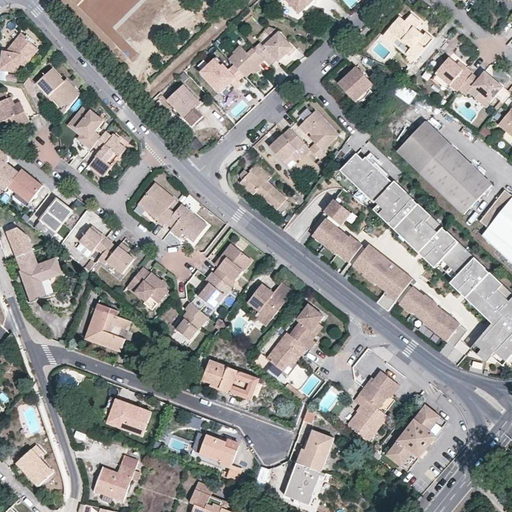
[(286,0),(299,13),(308,5),(305,2),(307,0),(310,0),(312,1),(313,0),(286,0)]
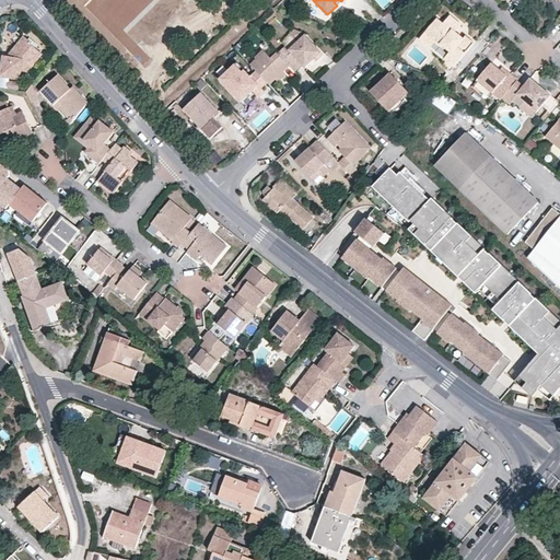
[(431,41),(438,46),(439,44),(448,53),(445,58),(454,67),(473,43),(465,36),(463,39),(458,35),(456,38),(452,34),(454,32),(459,24),(450,15),(443,23),(436,18),(419,38),(428,45),(431,41)]
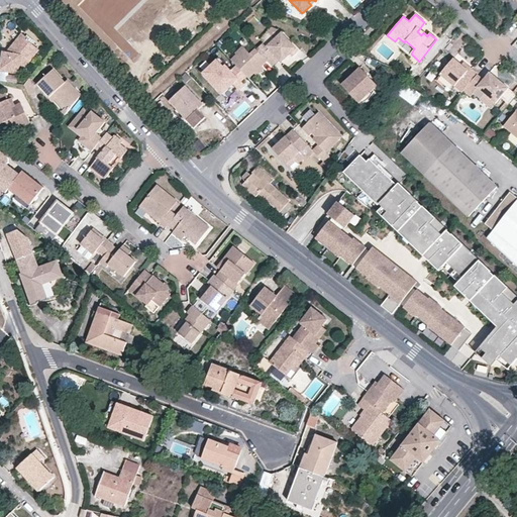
[(272,65),(279,58),(282,61),(290,53),(296,46),(281,31),(267,44),(263,40),(255,47),(267,59),(272,65)]
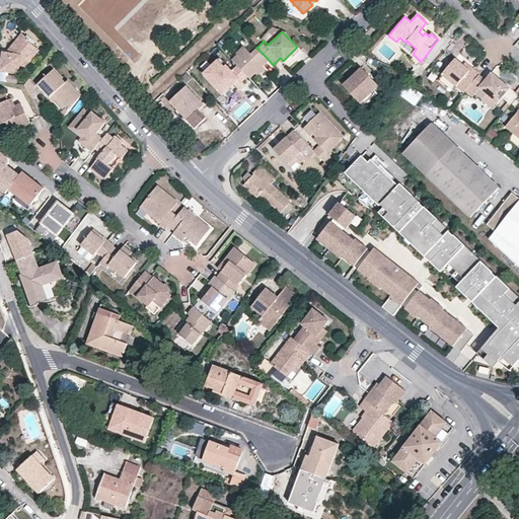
[(20,66),(26,67),(40,50),(29,42),(28,43),(20,35),(12,45),(14,48),(11,53),(6,53),(2,52),(0,65),(0,68),(9,69),(8,72),(19,74),(20,66)]
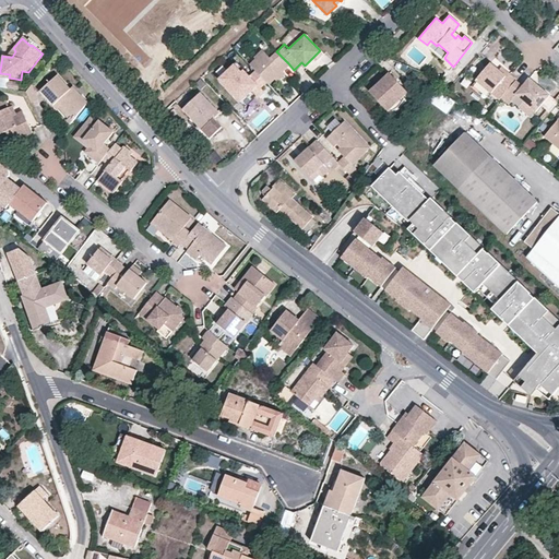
[(15,51),(13,48),(7,57),(12,57),(15,51)]
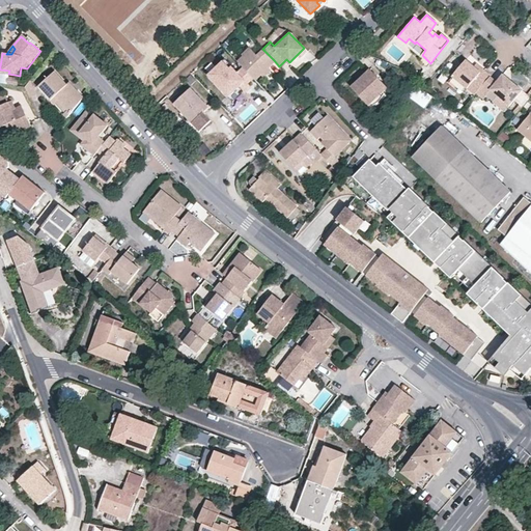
[(243,55),(250,48),(249,47),(241,54),(243,55)]
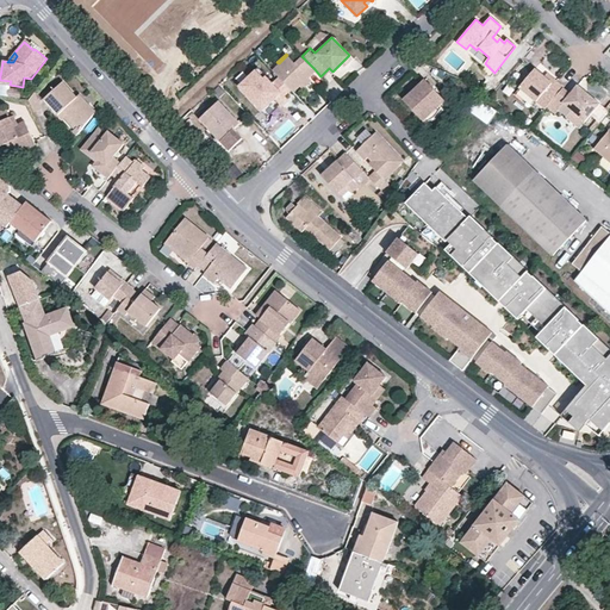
[(302,56),(294,63),(287,55),(279,63),(273,69),(279,75),(291,88),(292,91),(298,85),(306,76),(315,69),(302,56)]
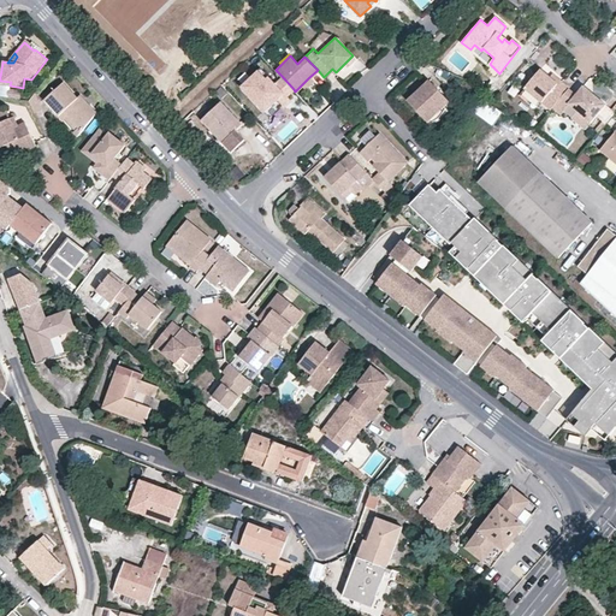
[(355,59),(353,55),(345,63),(348,66),(355,59)]
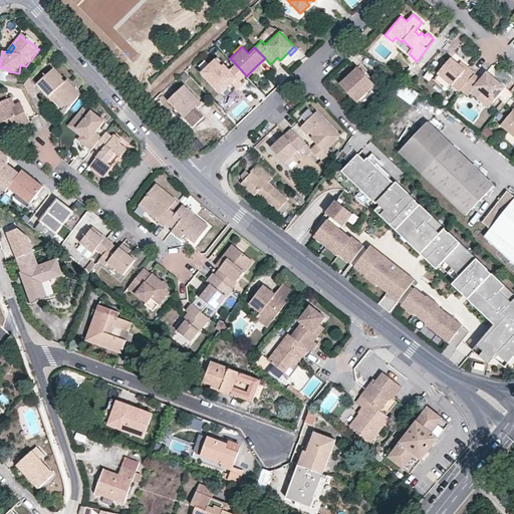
[(216,56),(199,72),(219,92),(229,83),(233,88),(235,90),(242,83),(239,80),(228,69),(216,56)]
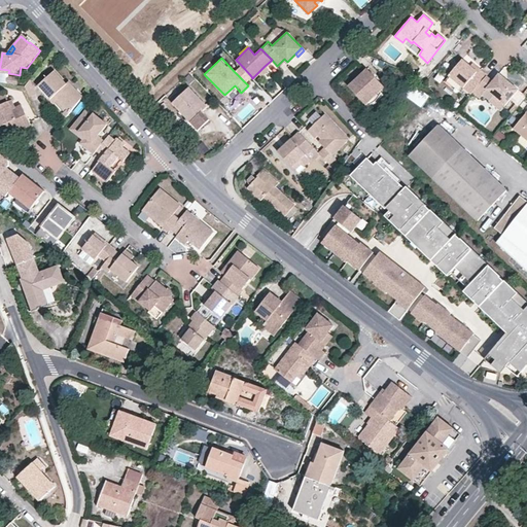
[(461,58),(449,72),(470,90),(484,73),(485,72),(477,66),(475,69),(469,64),(461,58)]
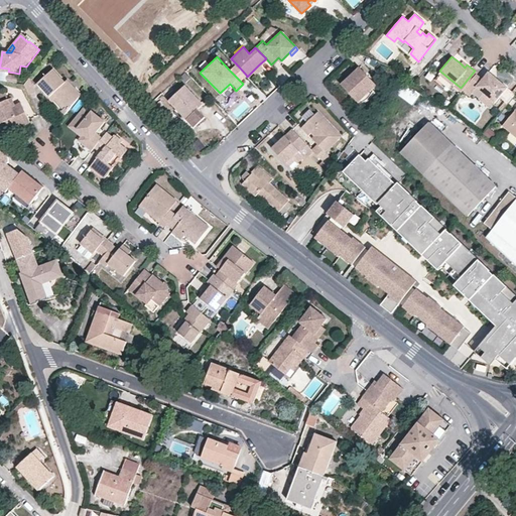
[(236,63),(229,70),(240,81),(246,75),(236,63)]
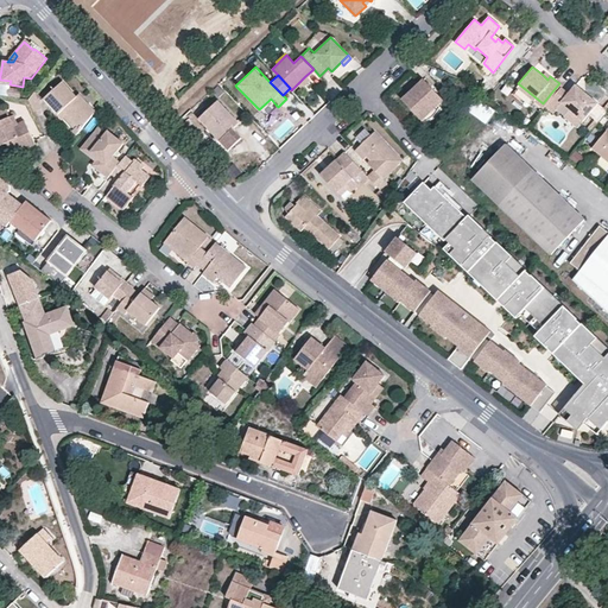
[(443,96),(423,75),(401,95),(422,116),(443,96)]
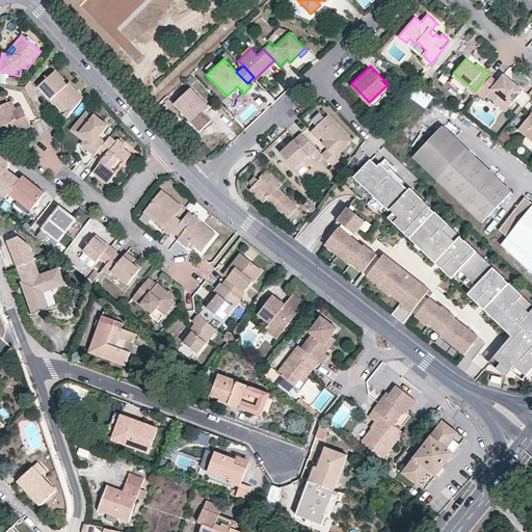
[(270,71),(267,67),(260,74),(264,77),(270,71)]
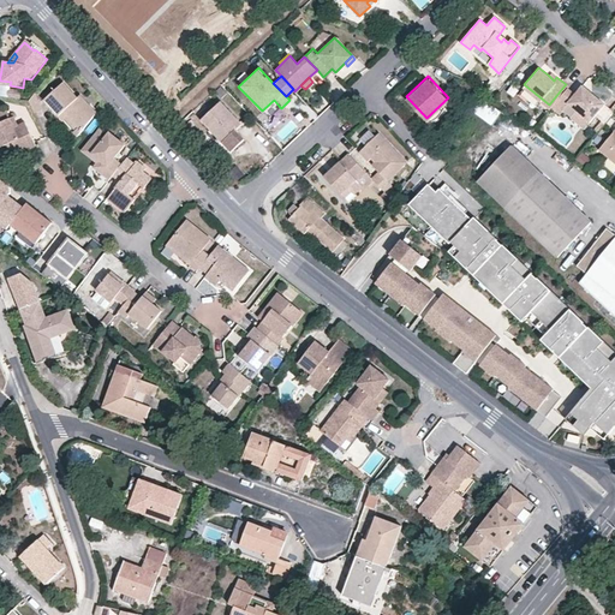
[(559,112),(568,101),(577,108),(569,115),(583,127),(604,101),(580,82),(572,91),(565,85),(549,105),(559,112)]
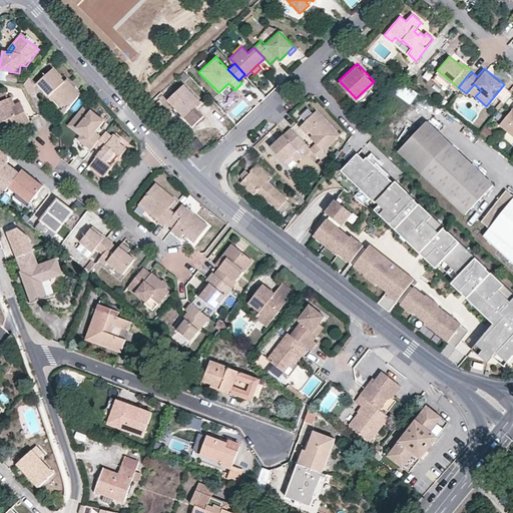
[(47,100),(51,95),(65,107),(63,109),(62,111),(65,115),(81,95),(61,79),(59,81),(47,71),(34,88),(47,100)]
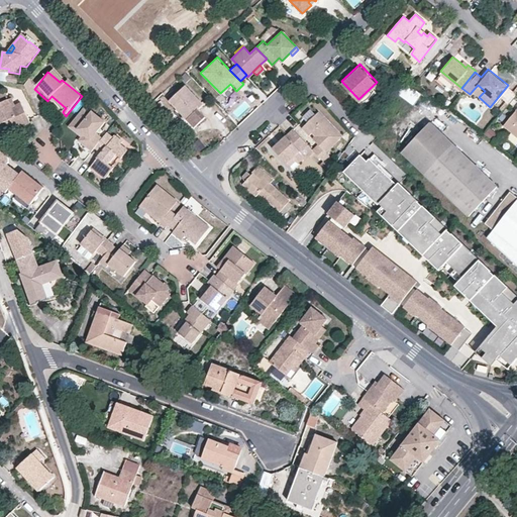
[(190,77),(185,72),(181,76),(185,81),(190,77)]
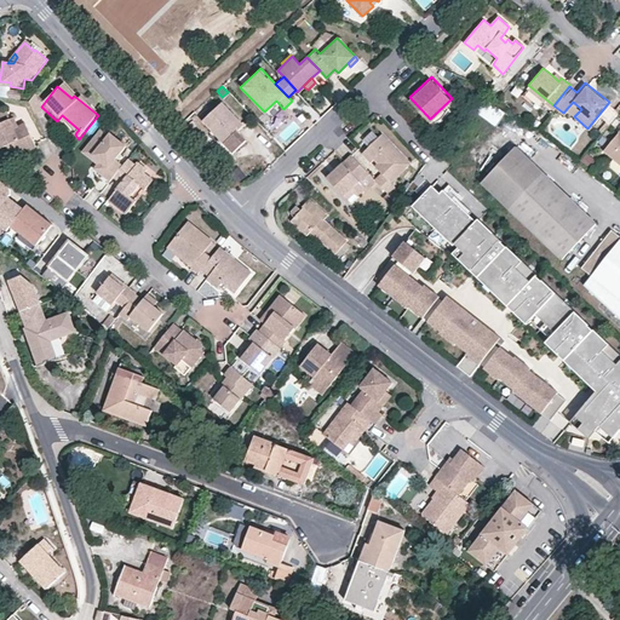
[(472,105),(497,124),(505,112),(481,93),(472,105)]
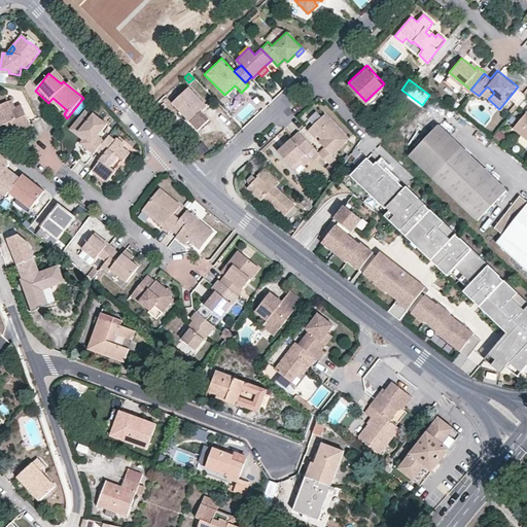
[(206,103),(187,84),(172,100),(189,118),(196,113),(201,108),(206,103)]
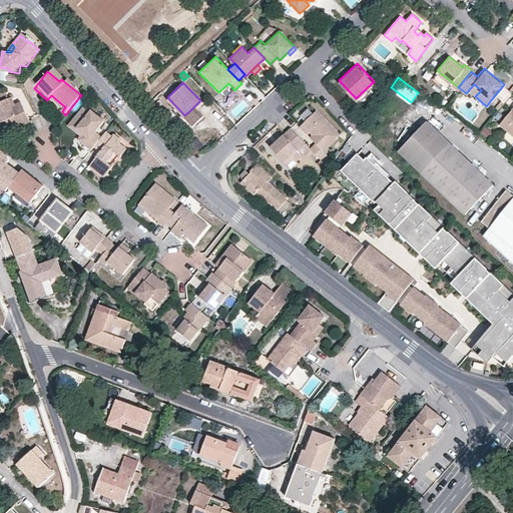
[(232,88),(228,83),(218,92),(222,97),(232,88)]
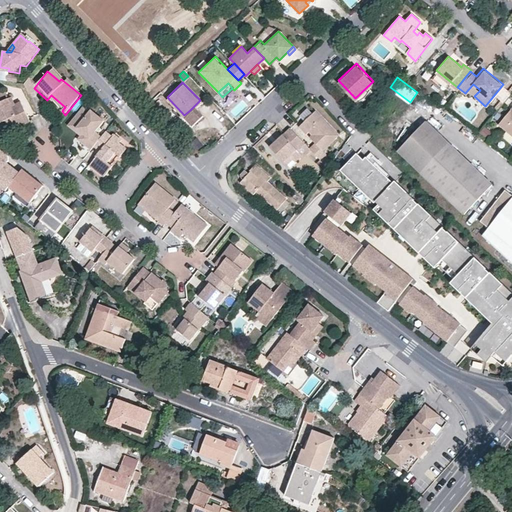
[(0,123),(0,124),(7,122),(10,129),(19,125),(20,127),(30,123),(20,101),(14,104),(10,105),(6,97),(4,91),(0,90),(0,123)]
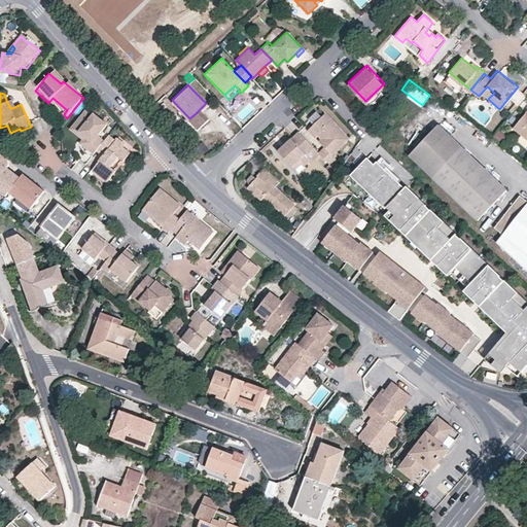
[(65,112),(67,110),(53,98),(48,103),(54,106),(55,105),(65,112)]
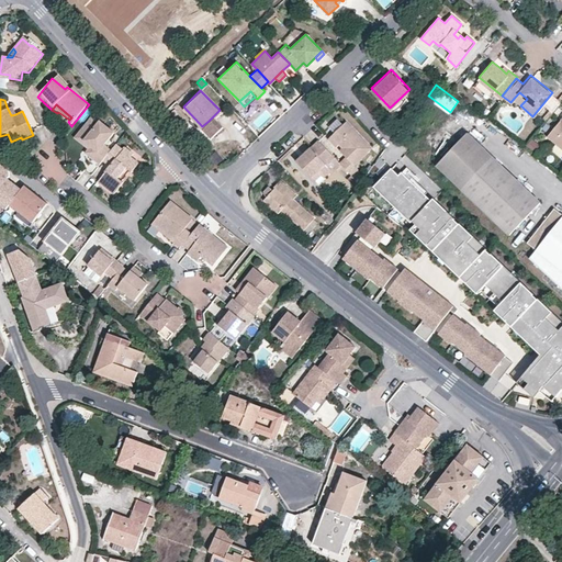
[(214,115),(209,121),(202,126),(208,133),(211,135),(222,124),(214,115)]
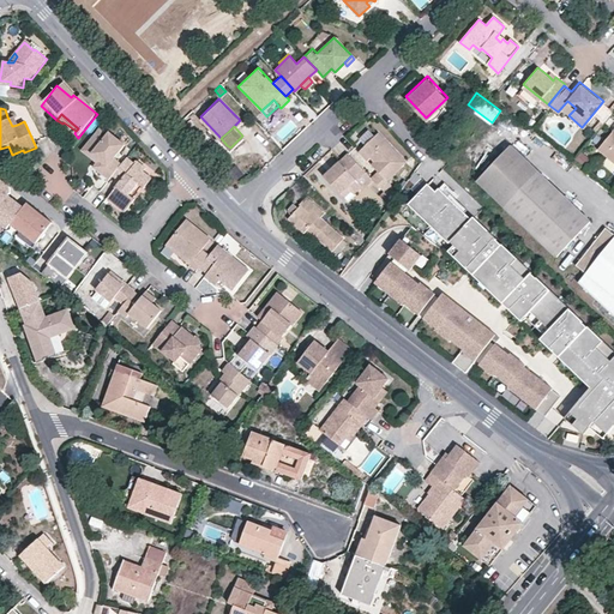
[(613,128),(599,149),(613,162),(613,128)]
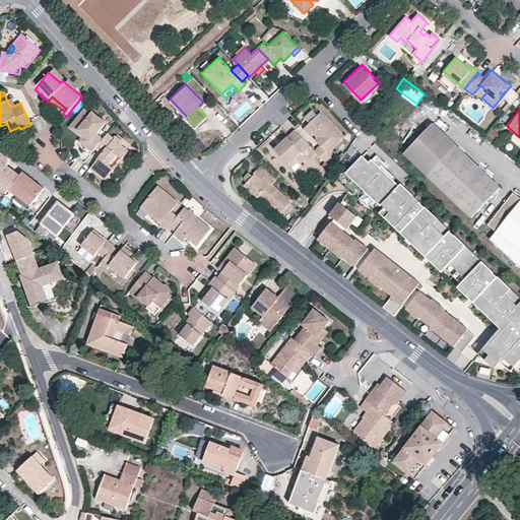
[(84,111),(75,124),(82,130),(81,132),(90,140),(86,147),(93,153),(96,149),(104,140),(96,135),(106,124),(93,113),(91,116),(84,111)]
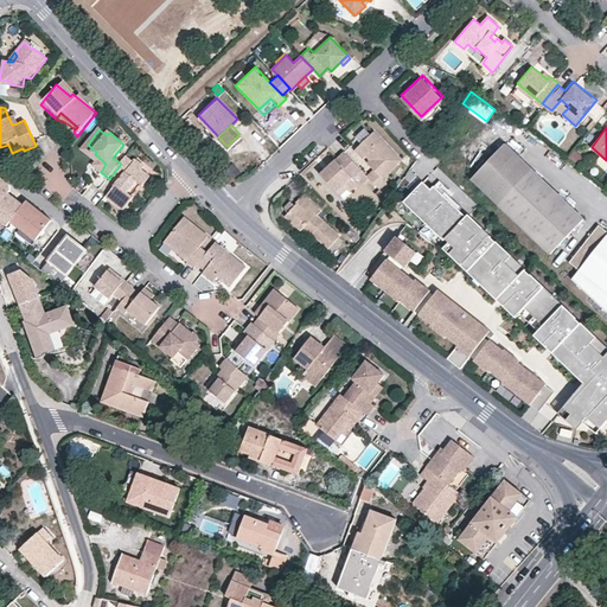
[(382,177),(401,159),(374,131),(358,146),(377,164),(372,168),(366,174),(368,177),(378,187),(385,196),(394,189),(382,177)]
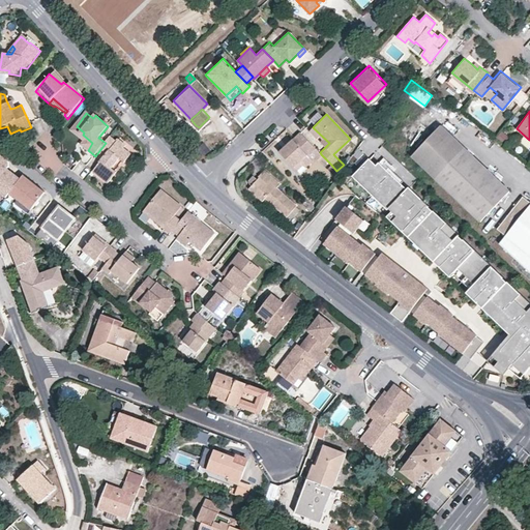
[(197,131),(188,122),(184,125),(194,135),(197,131)]
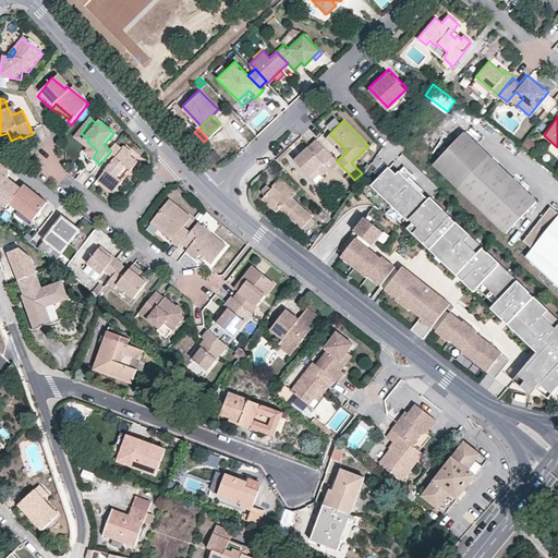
[(505,232),(536,199),(465,131),(434,162),(505,232)]
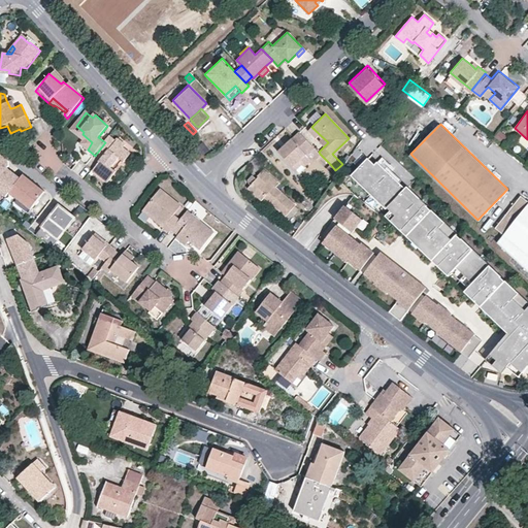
[(81,144),(88,150),(92,142),(83,134),(84,132),(76,126),(72,131),(84,140),(81,144)]
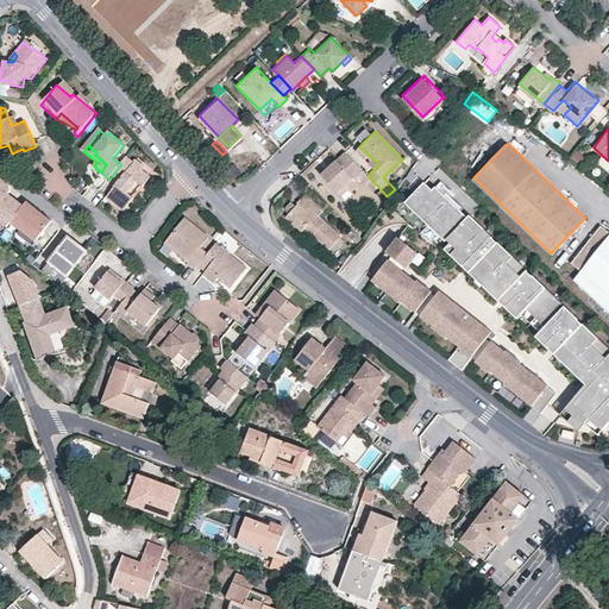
[(359,146),(356,149),(374,169),(378,164),(359,146)]
